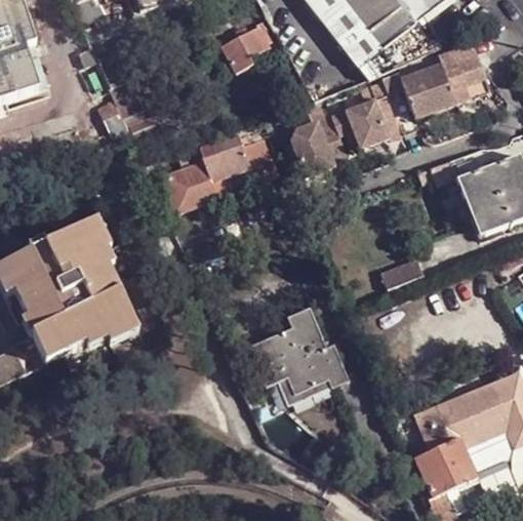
[(0,107),(45,92),(31,49),(40,46),(26,0),(0,0),(0,107)]
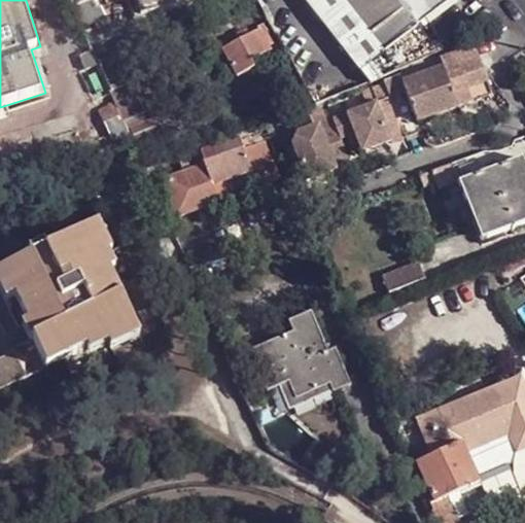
[(69,0),(83,31),(109,19),(98,0),(69,0)]
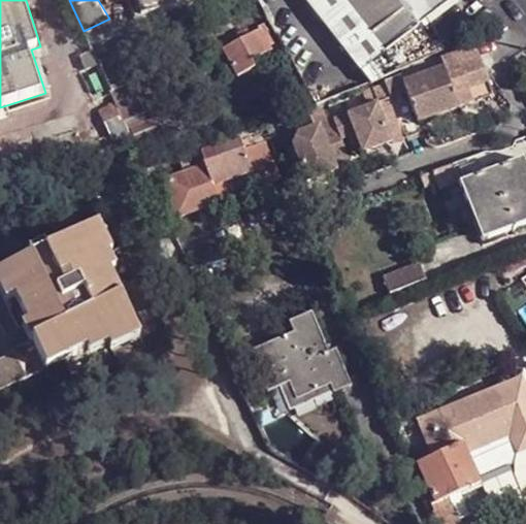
[(134,0),(137,9),(171,0),(134,0)]
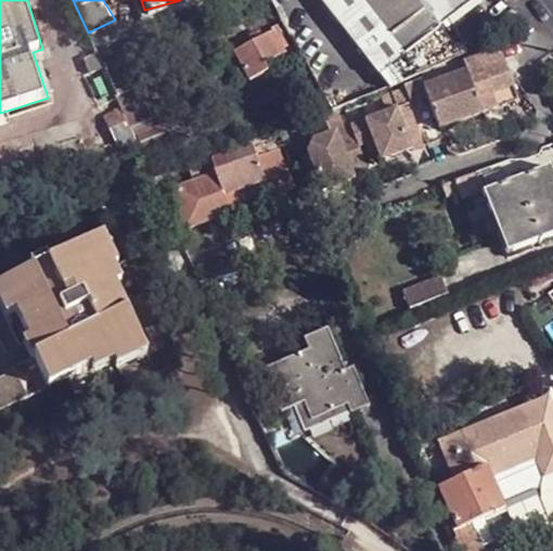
[(427,1),(423,4),(419,0),(365,0),(408,56),(445,29),(427,1)]
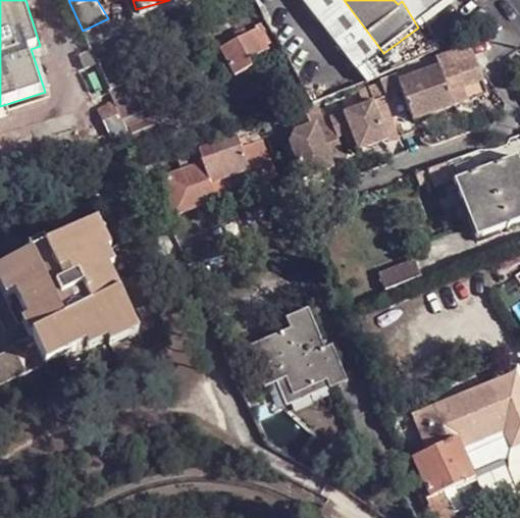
[(147,26),(120,37),(124,48),(126,53),(142,46),(152,41),(147,26)]
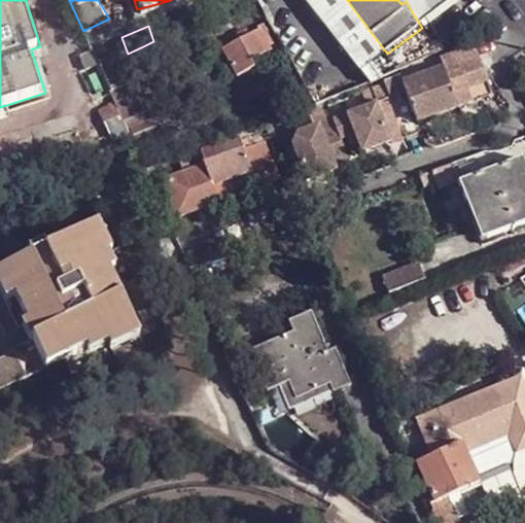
[(220,47),(233,73),(267,58),(254,32),(220,47)]
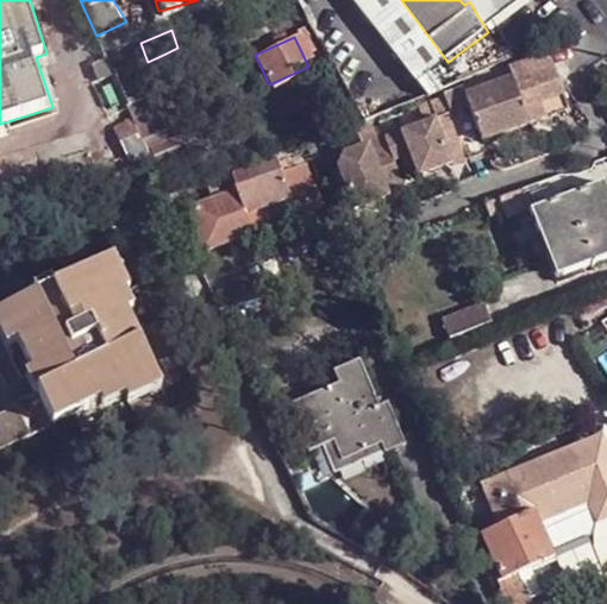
[(559,86),(565,82),(542,50),(506,64),(482,74),(485,82),(511,74),(529,118),(568,102),(559,86)]
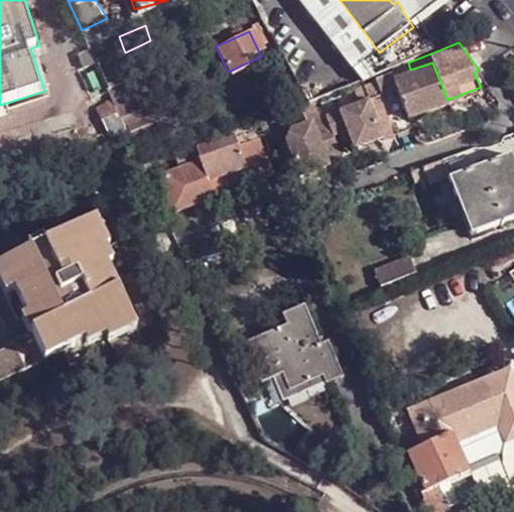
[(140,45),(125,52),(123,47),(95,59),(110,93),(112,99),(118,111),(160,94),(158,89),(147,65),(140,45)]
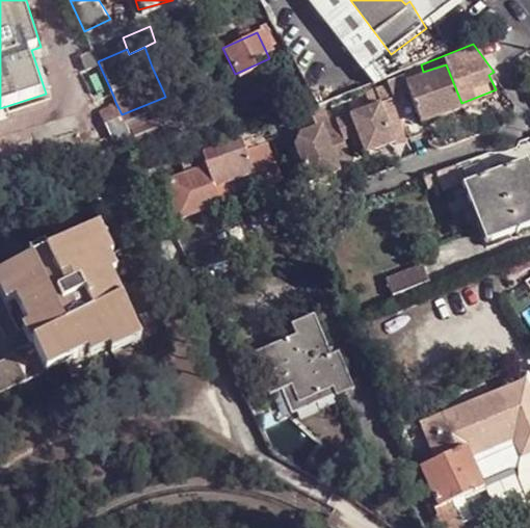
[(461,103),(446,64),(423,72),(421,64),(389,77),(382,80),(388,94),(398,120),(402,130),(424,123),(421,117),(461,103)]
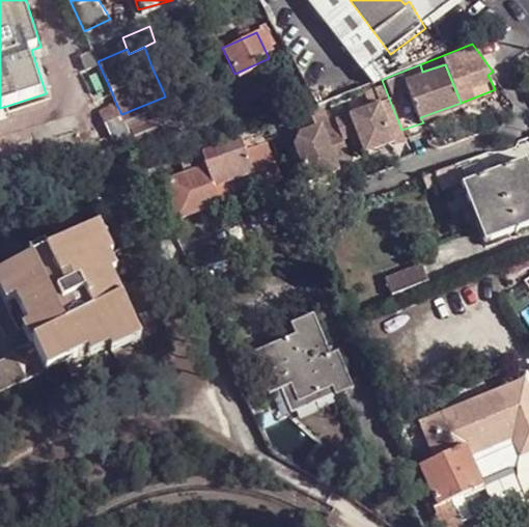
[(488,75),(495,89),(504,87),(493,72),(488,75)]
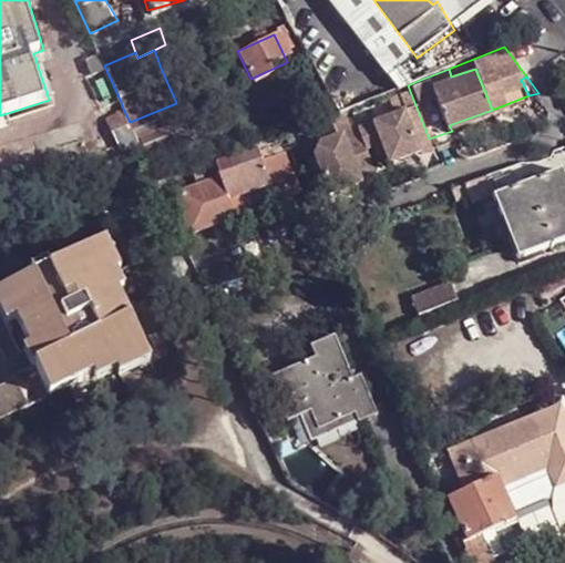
[(424,128),(413,100),(362,119),(370,137),(376,135),(383,155),(412,144),(409,134),(424,128)]
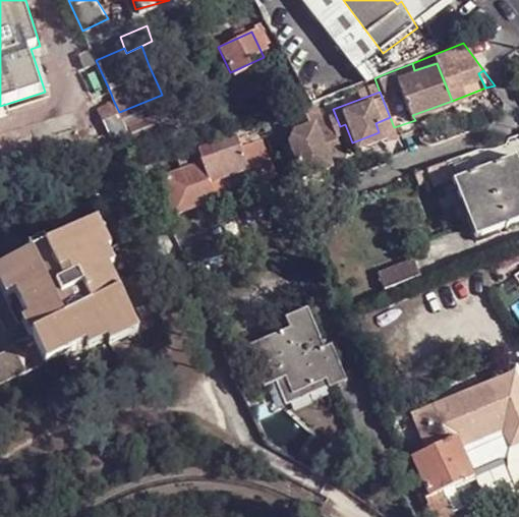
[(102,98),(104,103),(113,100),(111,94),(102,98)]
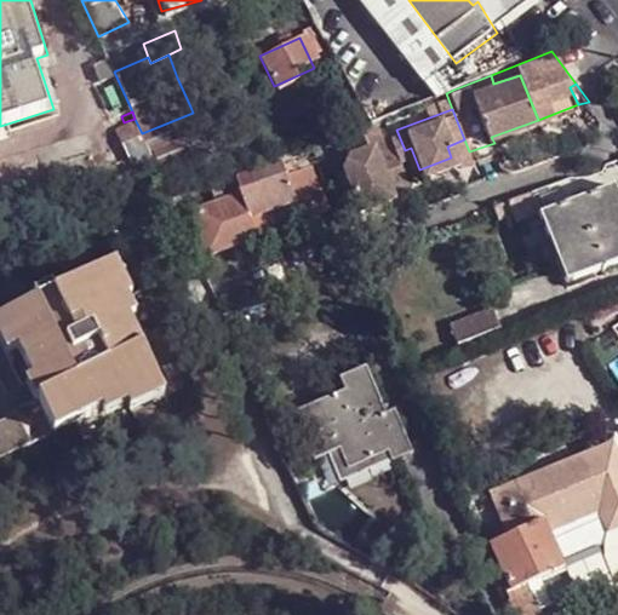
[(135,170),(155,162),(154,161),(146,142),(142,133),(135,119),(124,122),(116,126),(135,170)]
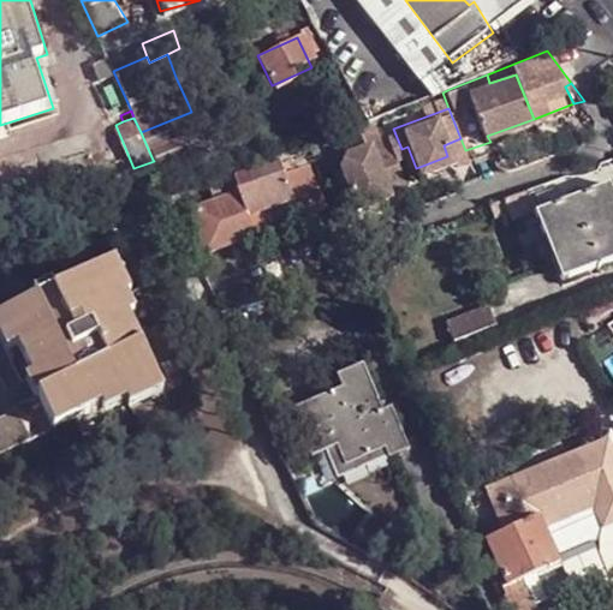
[(144,141),(153,160),(200,143),(192,121),(144,141)]
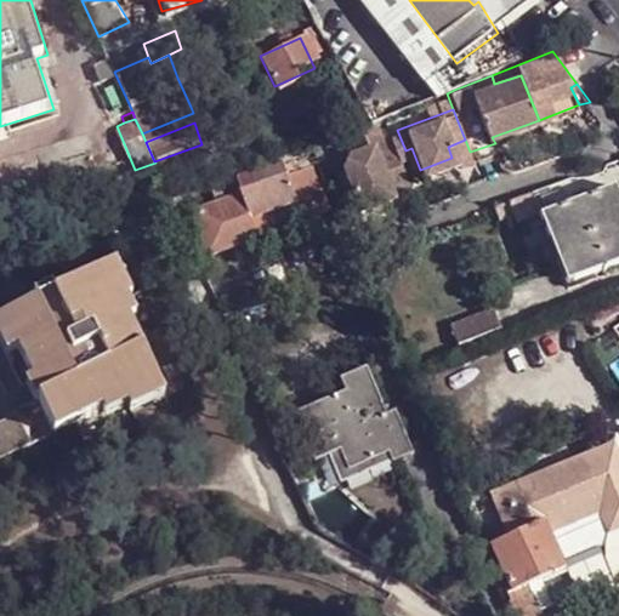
[(405,150),(397,130),(388,133),(397,154),(405,150)]
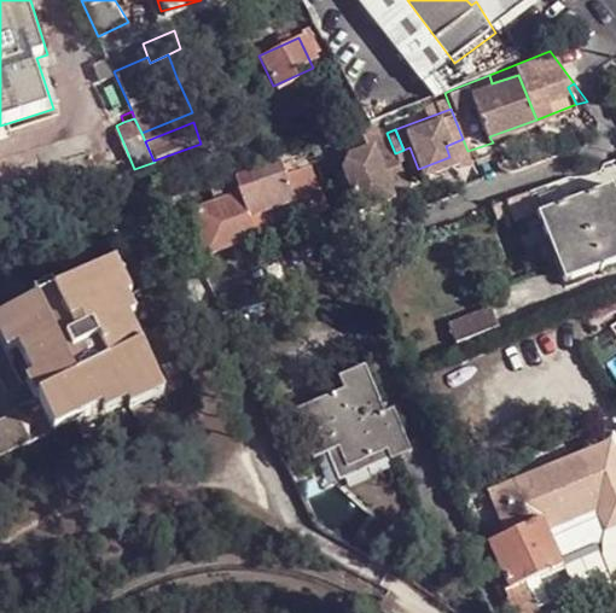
[(395,153),(387,133),(348,146),(341,159),(356,199),(390,187),(385,177),(402,173),(395,153)]
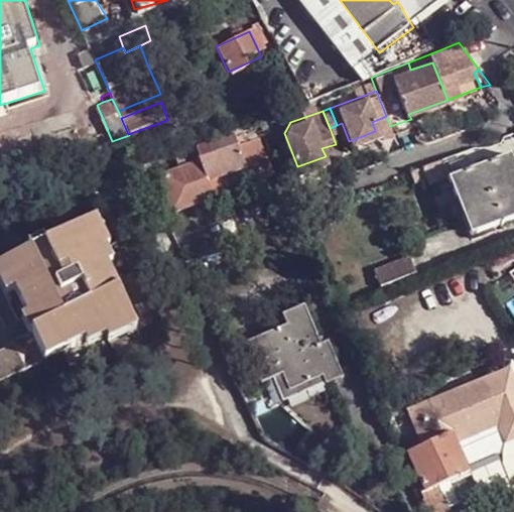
[(390,126),(386,116),(372,122),(375,131),(390,126)]
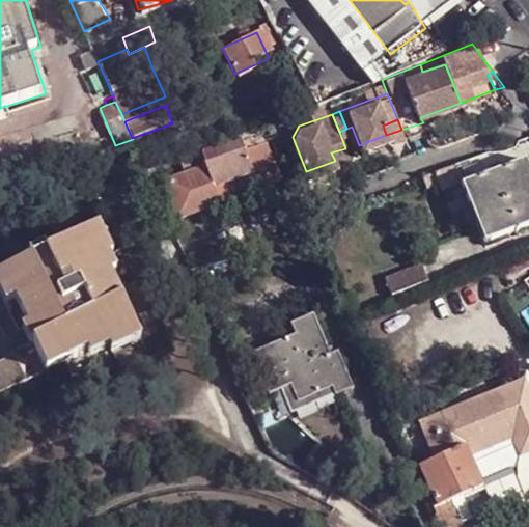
[(230,147),(244,142),(242,138),(179,159),(184,169),(167,176),(178,212),(219,198),(214,181),(204,157),(206,157),(230,147)]
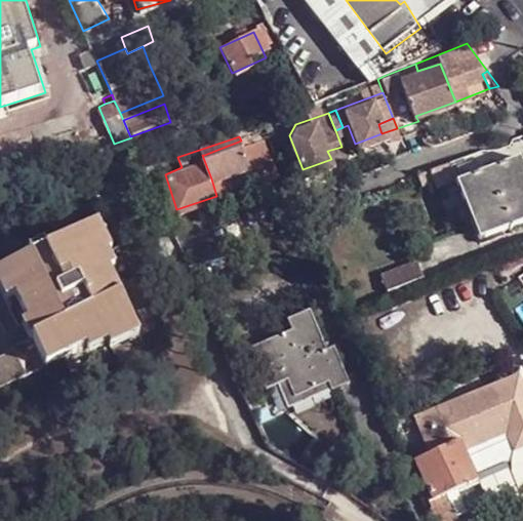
[(242,145),(250,165),(254,164),(259,178),(277,171),(264,136),(242,145)]
